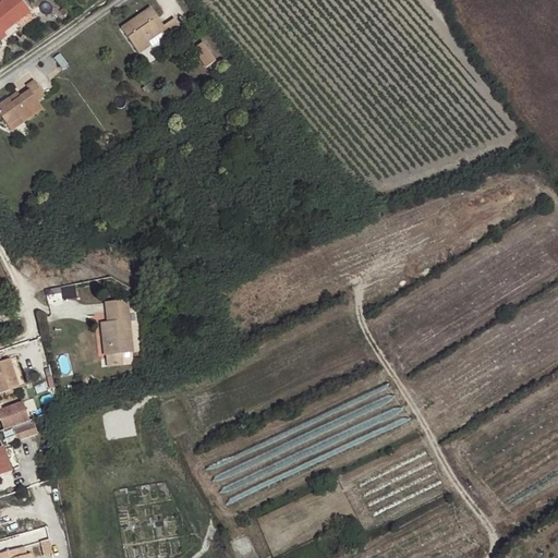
[(0,45),(0,44),(0,40),(3,38),(0,34),(0,32),(28,11),(20,0),(4,0),(0,3),(0,45)]
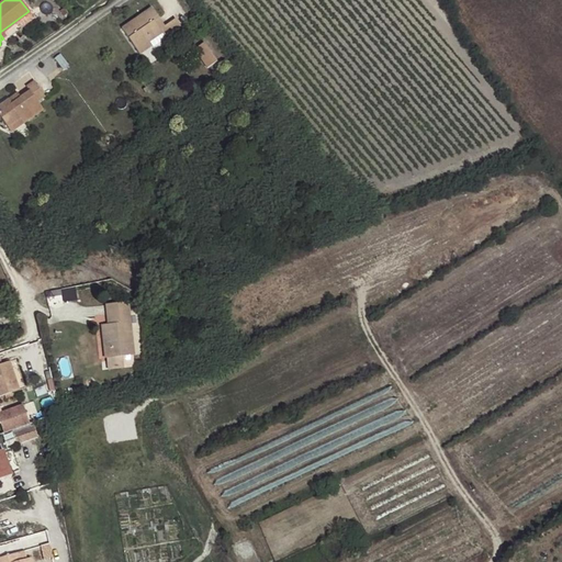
[(155,22),(159,19),(152,8),(122,29),(139,55),(153,46),(154,48),(166,40),(165,37),(181,26),(176,20),(165,27),(160,31),(155,22)]
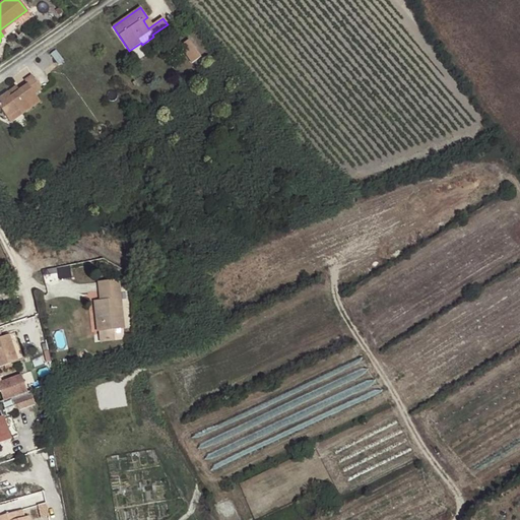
[(152,25),(147,17),(143,20),(148,28),(152,25)]
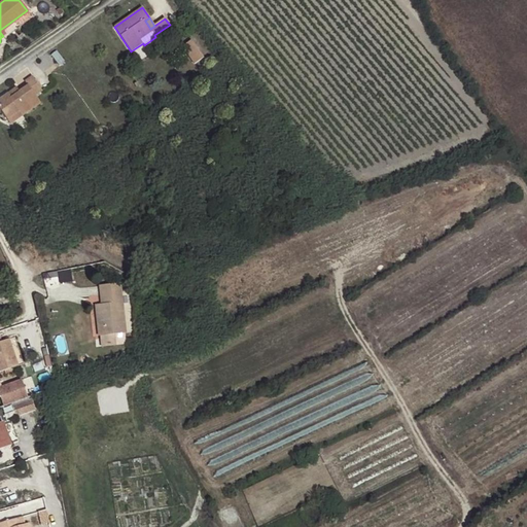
[(204,58),(191,41),(182,47),(195,64),(204,58)]
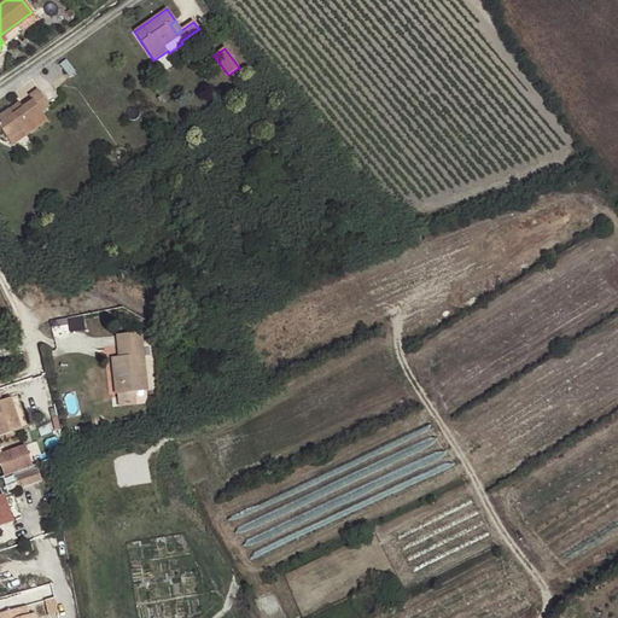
[(33,101),(23,108),(13,115),(10,110),(0,116),(0,128),(12,146),(47,122),(41,112),(50,106),(39,89),(29,97),(33,101)]
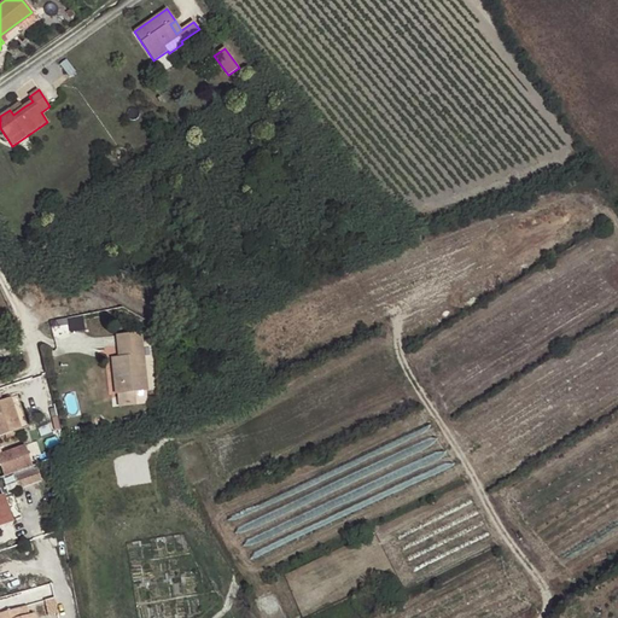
[(13,115),(23,108),(19,104),(10,110),(13,115)]
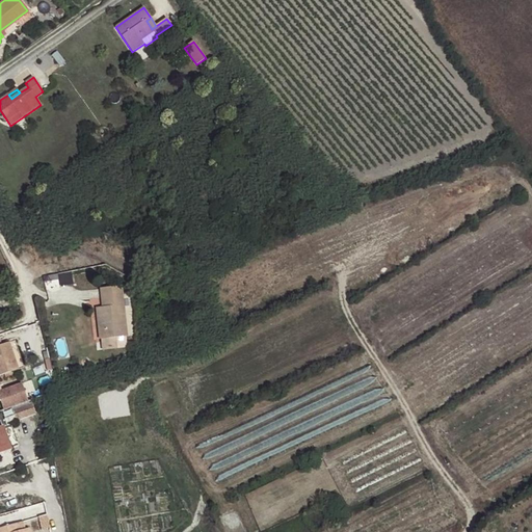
[(126,337),(121,287),(101,289),(103,308),(97,309),(100,340),(126,337)]
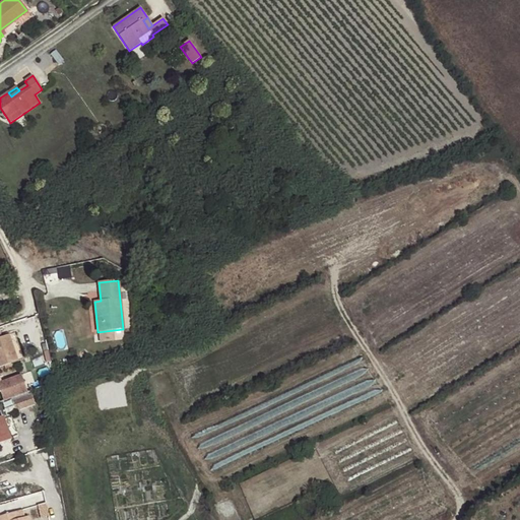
[(0,367),(3,366),(11,364),(17,362),(8,336),(1,338),(0,335),(0,367)]
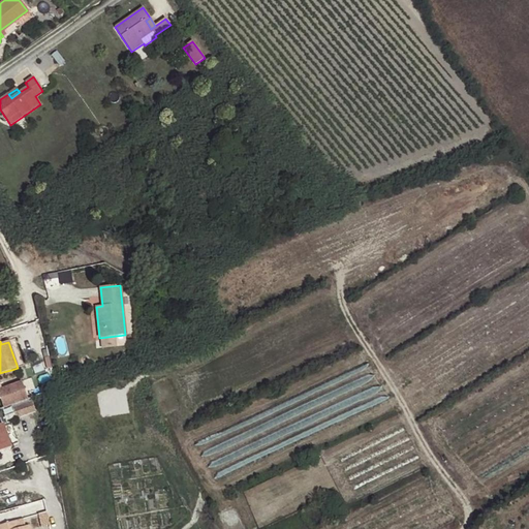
[(31,398),(11,405),(16,418),(35,411),(31,398)]
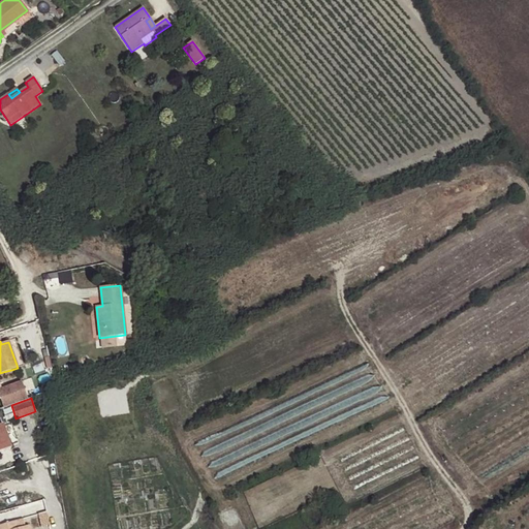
[(0,452),(10,448),(2,426),(0,426),(0,452)]
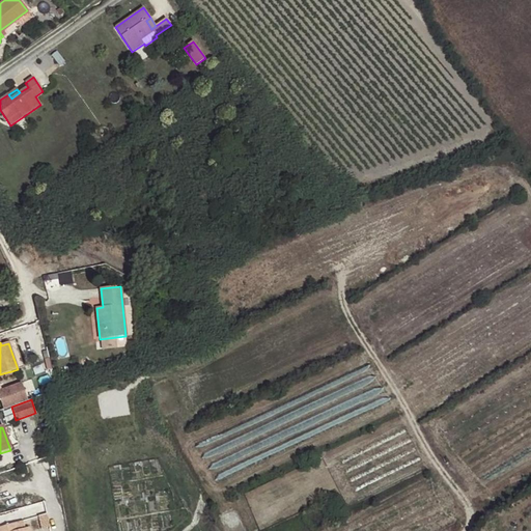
[(330,504),(324,507),(332,521),(338,518),(330,504)]
